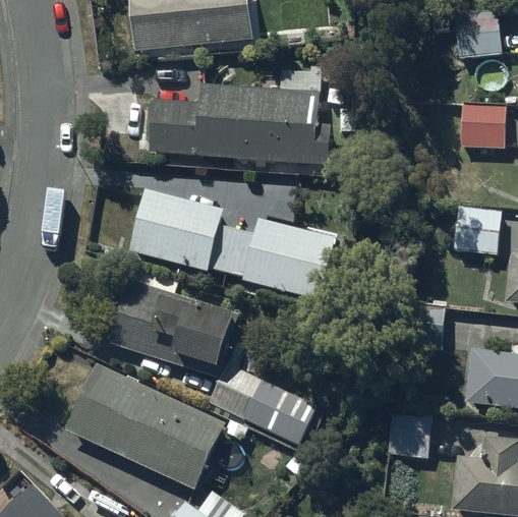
[(127,0),(133,51),(252,39),(248,0),(127,0)]
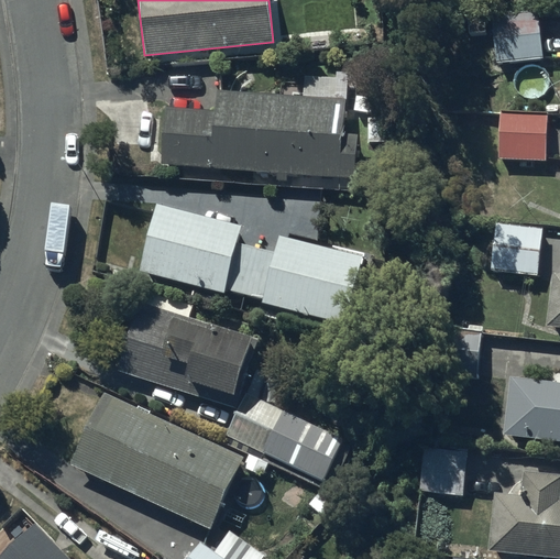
[(538,10),(492,15),(496,61),(542,56),(538,10)]
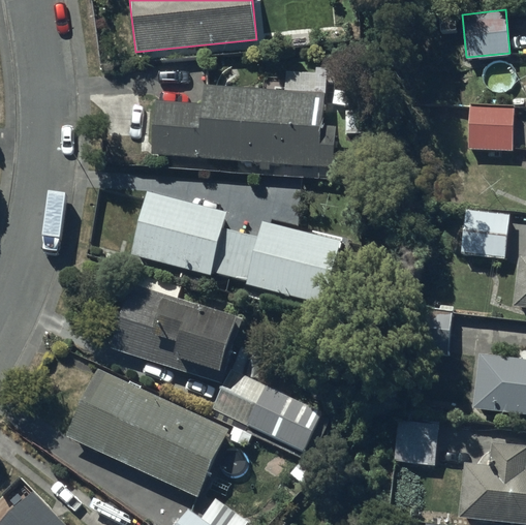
[(285,89),(204,85),(203,104),(155,102),(153,156),(166,157),(165,168),(323,176),(325,166),(334,166),(335,132),(321,131),(323,73),(286,72),(285,89)]
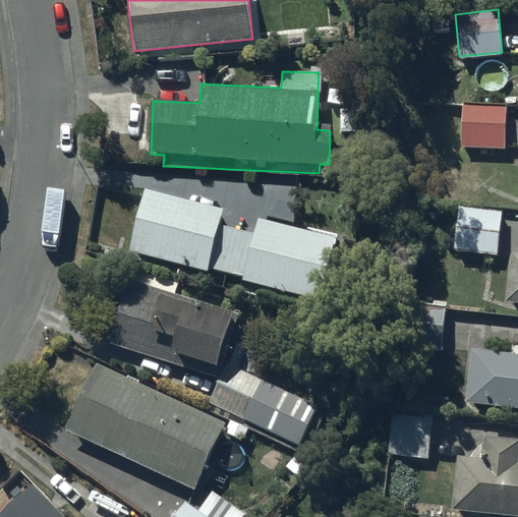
[(505,104),(461,103),(460,145),(504,147),(505,104)]
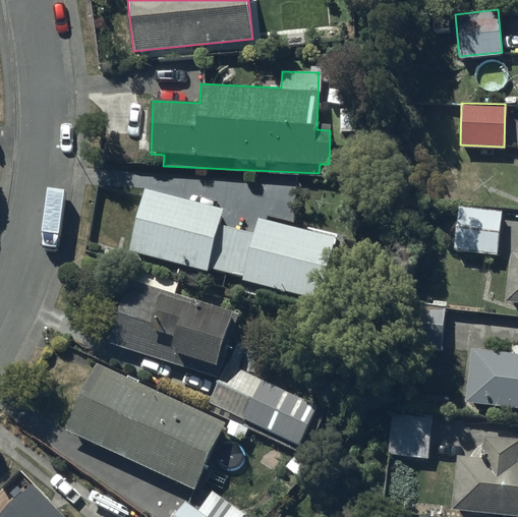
[(178,194),(149,186),(148,191),(144,190),(127,251),(208,272),(209,267),(240,275),(250,233),(218,225),(222,208),(178,196),(178,194)]
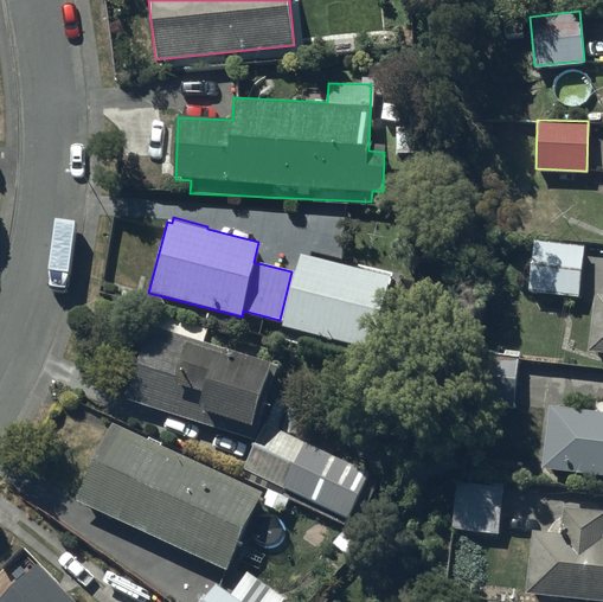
[(582,243),(533,238),(528,289),(578,294),(582,243)]
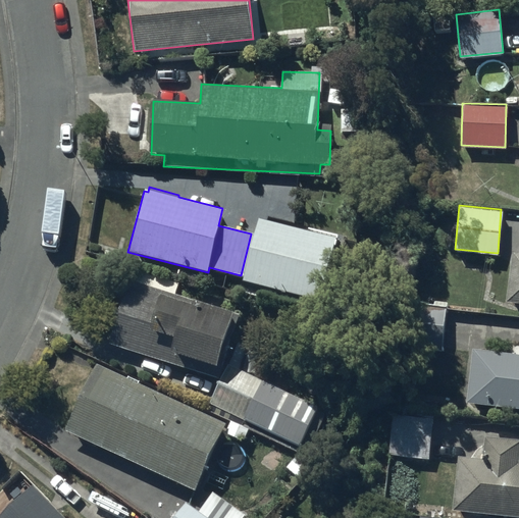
[(335,239),(258,220),(244,280),(321,300),(335,239)]
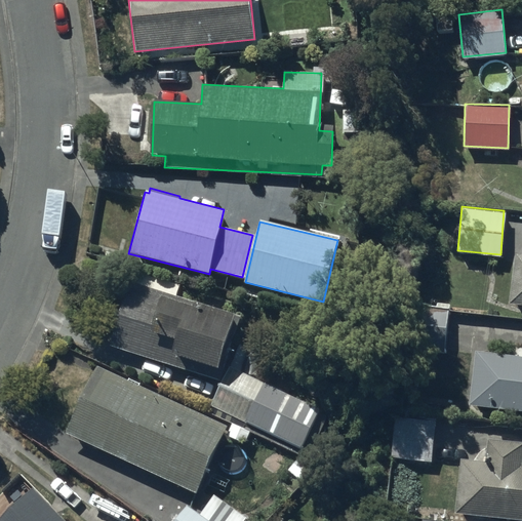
[(521,252),(514,252),(510,306),(521,306),(521,252)]
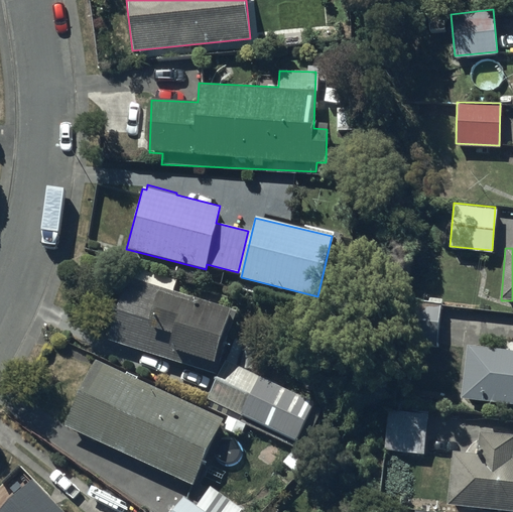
[(235,308),(127,274),(106,340),(215,373),(235,308)]
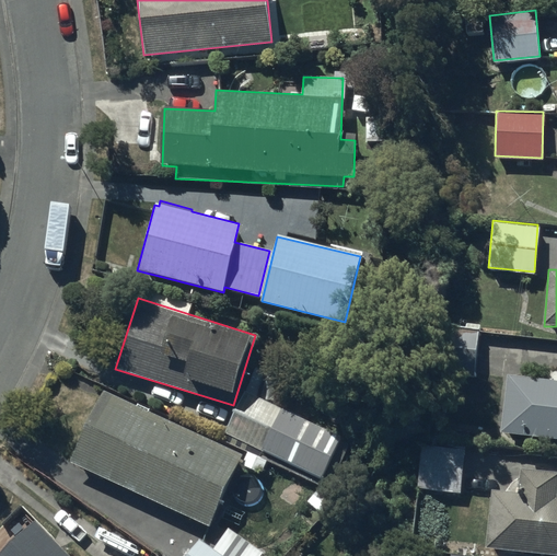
[(477,331),(424,326),(420,370),(474,374),(477,331)]
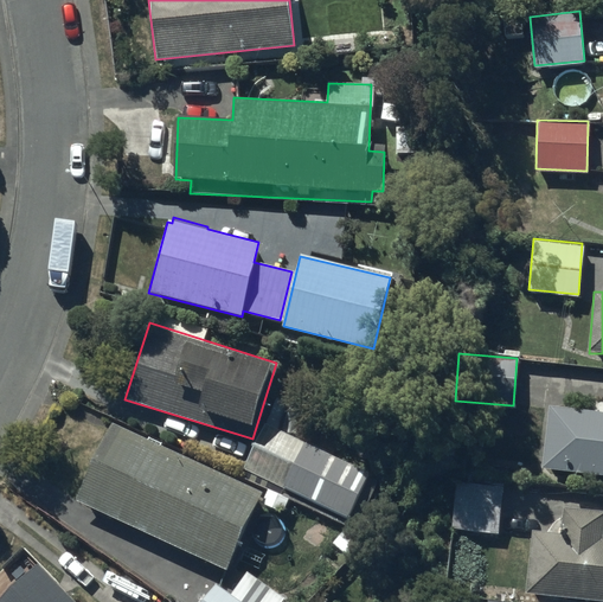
[(602,411),(547,405),(541,468),(602,474),(602,411)]
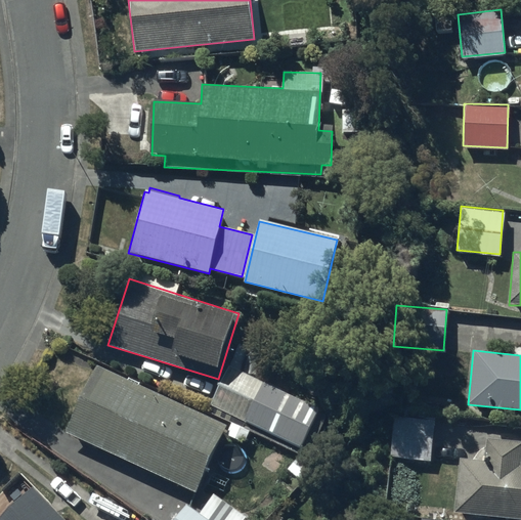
[(226,425),(96,364),(67,430),(196,489),(226,425)]
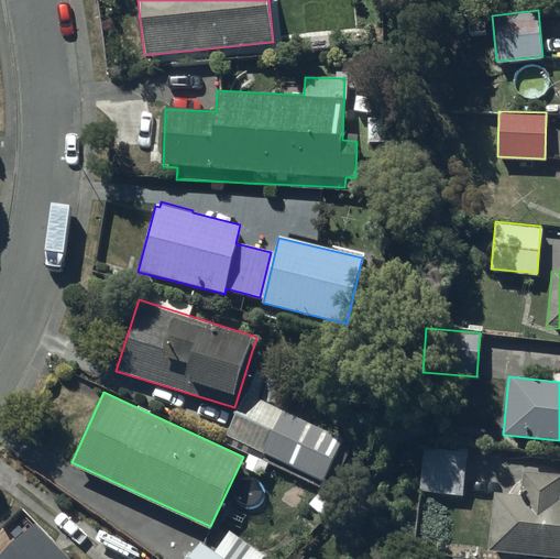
[(341,438),(245,393),(222,442),(250,455),(243,468),(260,475),(266,462),(318,486),(341,438)]
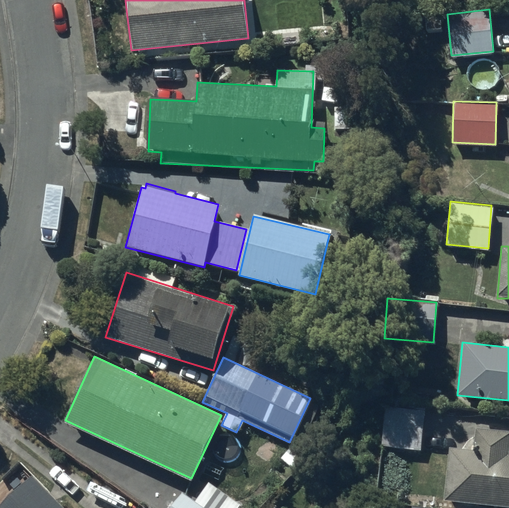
[(422,448),(424,409),(382,407),(380,446),(422,448)]
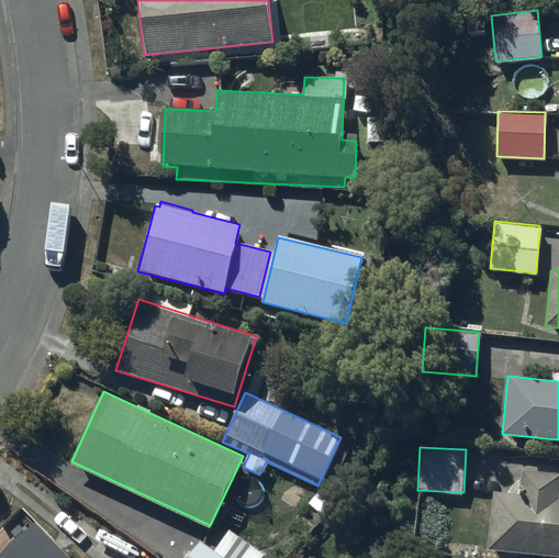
[(558,495),(558,472),(521,470),(518,493),(492,491),(487,551),(558,557),(558,500),(558,501),(558,495)]
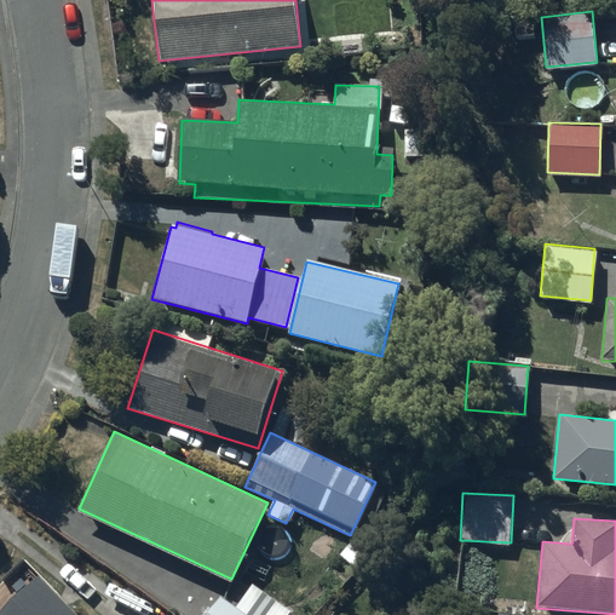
[(75,614),(38,578),(0,613),(0,614),(75,614)]
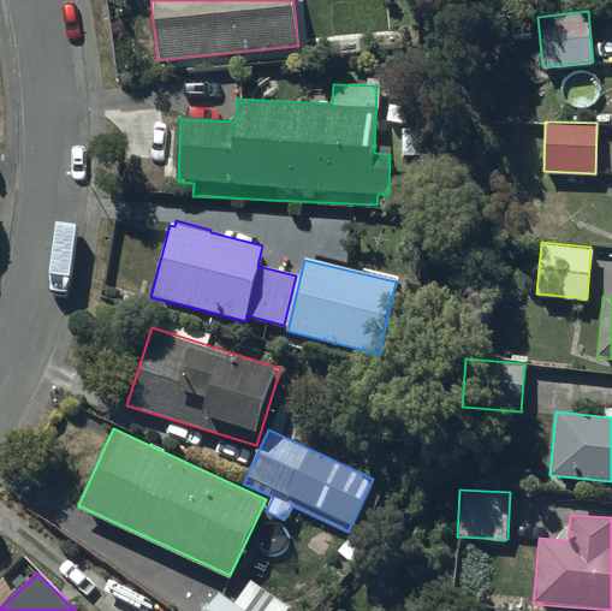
[(284,610),(289,605),(250,579),(233,603),(219,593),(206,610),(172,610),(171,610),(284,610)]
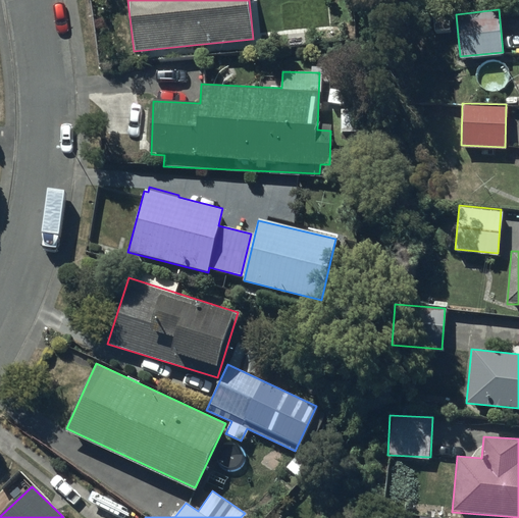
All buildings are outlined.
